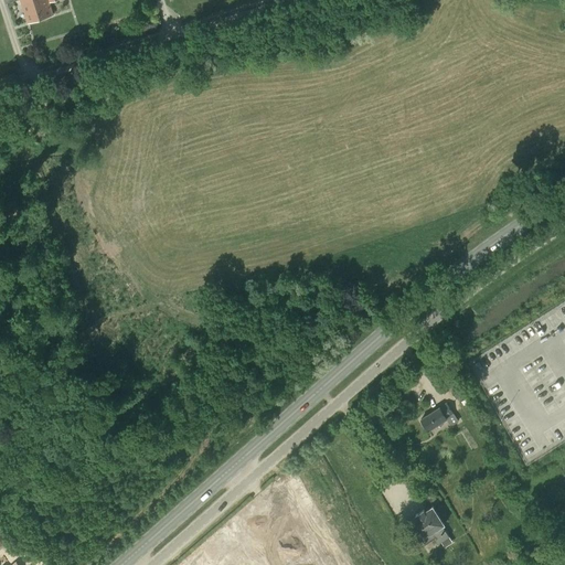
[(48,0),(31,0),(23,2),(29,22),(53,14),(49,2),(48,0)]
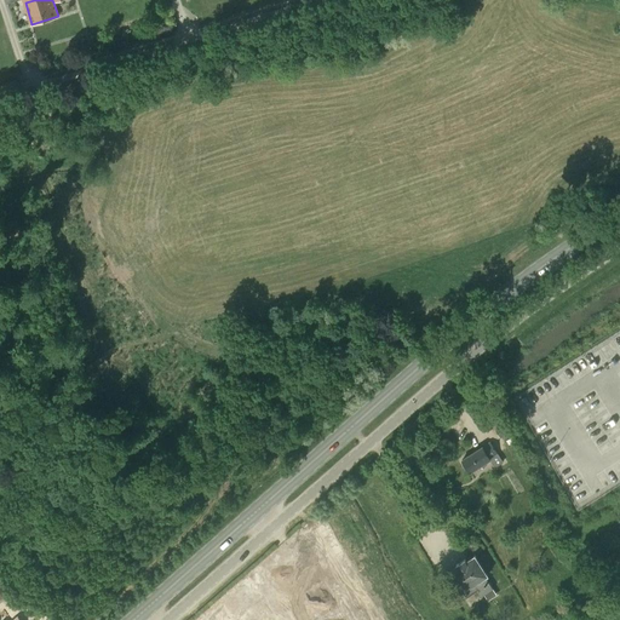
[(503,424),(494,430),(501,440),(509,435),(503,424)]
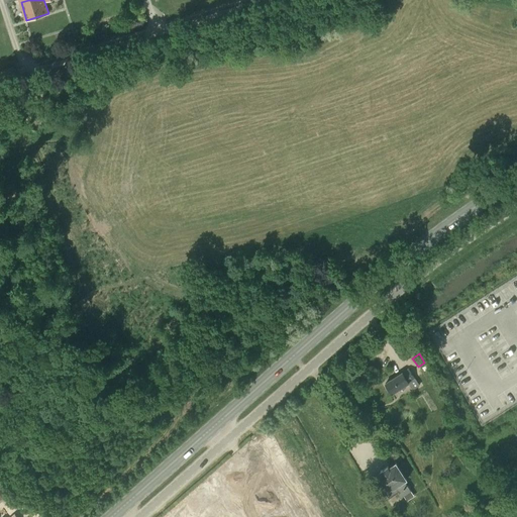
[(415,379),(409,370),(386,384),(393,394),(409,384),(408,383),(415,379)]
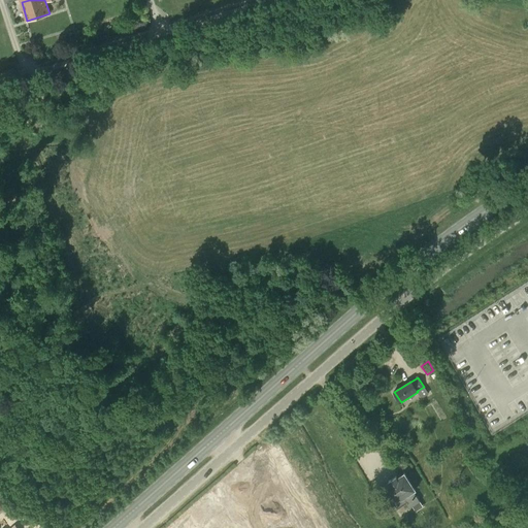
[(409,508),(416,504),(421,513),(425,510),(430,518),(437,513),(427,497),(420,502),(414,491),(416,490),(404,473),(397,477),(396,476),(389,482),(390,483),(383,487),(397,508),(405,503),(409,508)]
